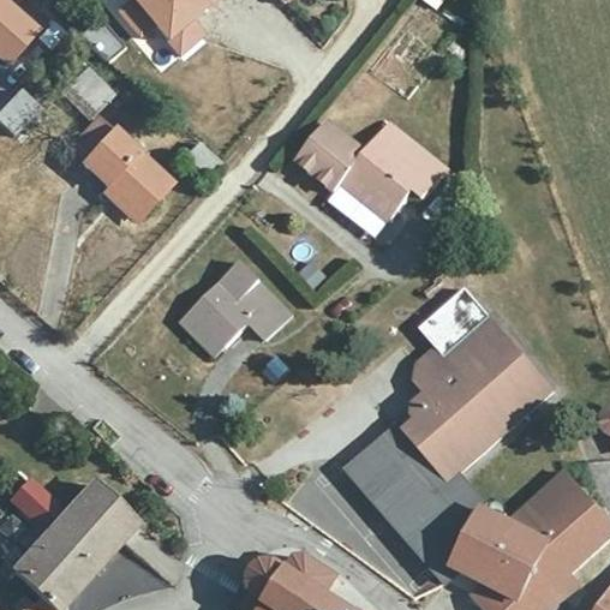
[(0,57),(6,61),(40,23),(13,0),(0,0),(0,57)]
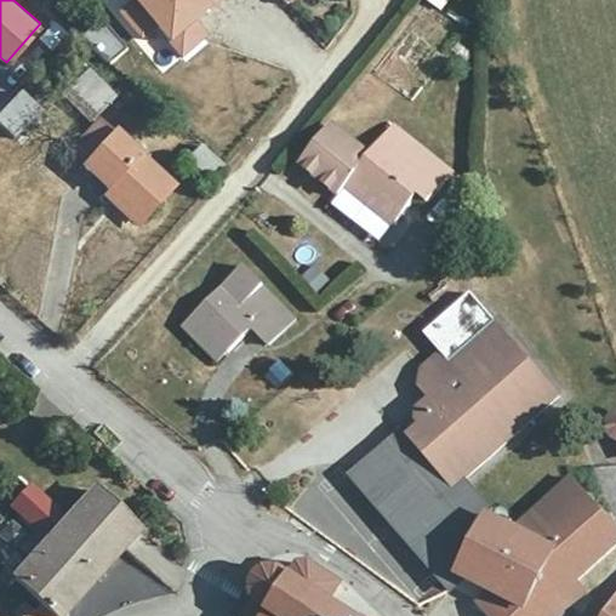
[(153,17),(178,49),(205,28),(194,13),(211,0),(119,0),(114,4),(136,30),(153,17)]
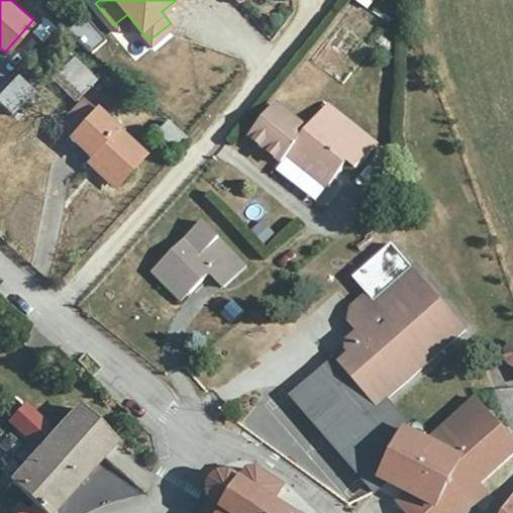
[(74,57),(53,79),(75,99),(96,77),(74,57)]
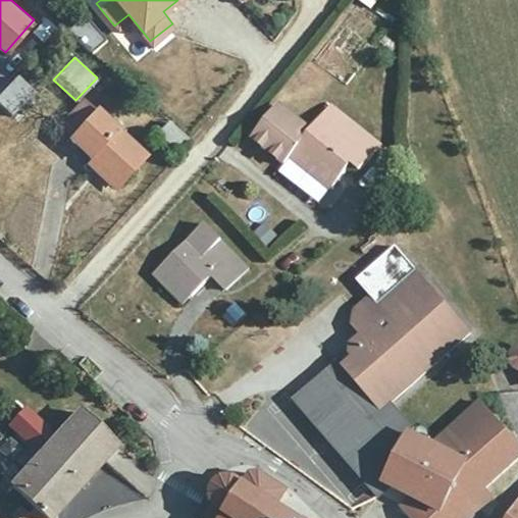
[(19,74),(0,93),(0,103),(10,114),(19,106),(26,112),(41,97),(19,74)]
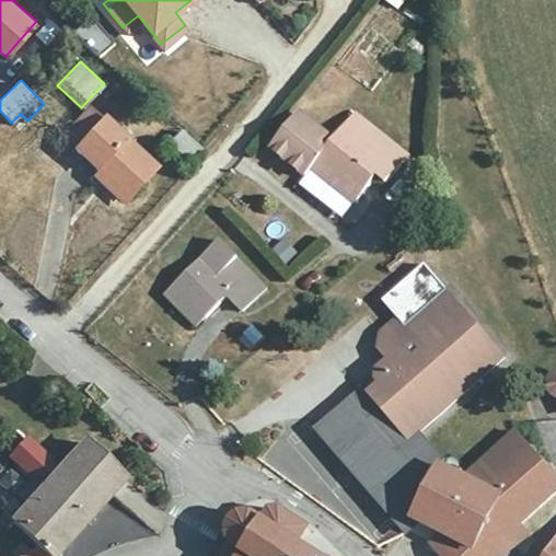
[(315,161),(357,194),(377,172),(384,176),(406,153),(354,109),(335,131),(299,104),(269,140),(305,172),(315,161)]
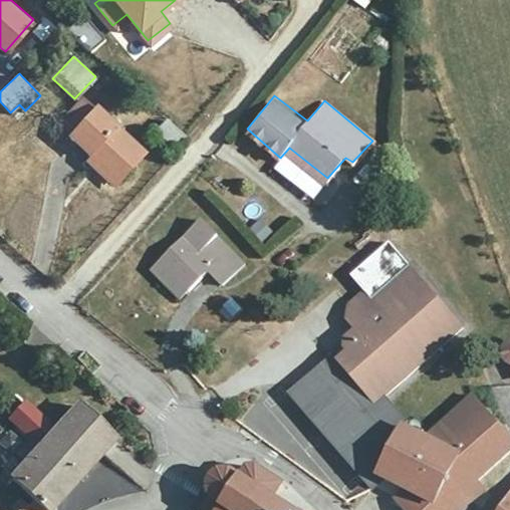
[(92,101),(64,131),(121,185),(150,157),(92,101)]
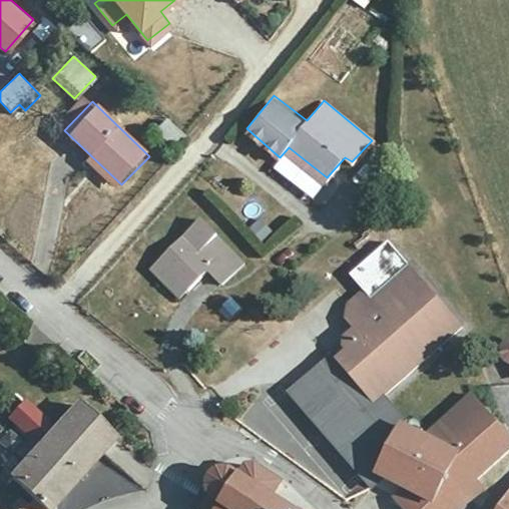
[(154,127),(176,147),(187,134),(165,114),(154,127)]
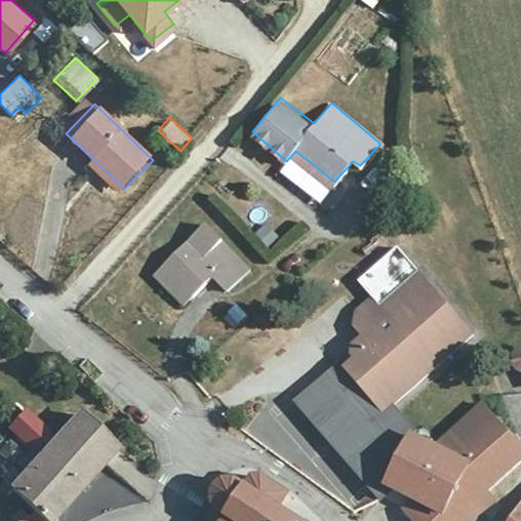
[(324,195),(334,182),(295,151),(286,161),(324,195)]
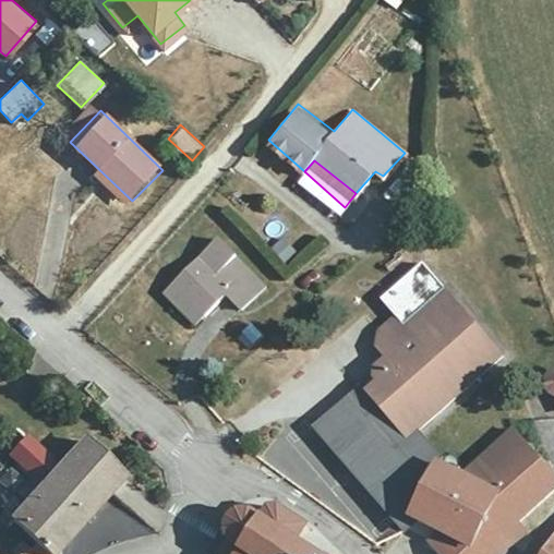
[(204,252),(158,293),(189,324),(207,308),(223,320),(244,300),(204,252)]
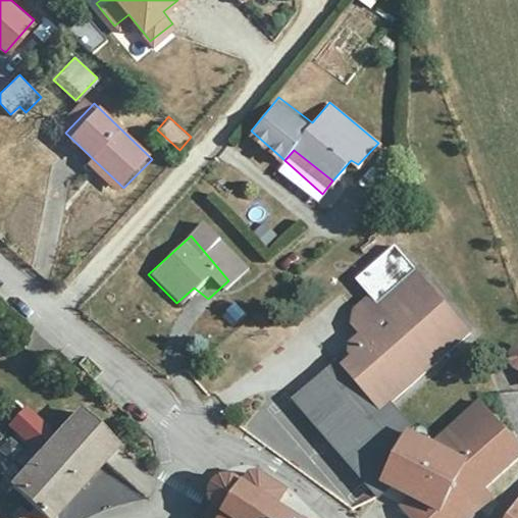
[(416,428),(392,401),(472,325),(401,238),(360,272),(372,287),(390,307),(378,319),(372,317),(363,324),(352,334),(352,344),(354,348),(345,358),(349,366),(340,371),(334,366),(306,391),(316,405),(342,434),(348,431),(370,458),(382,435),(387,435),(390,429),(405,434),(416,428)]
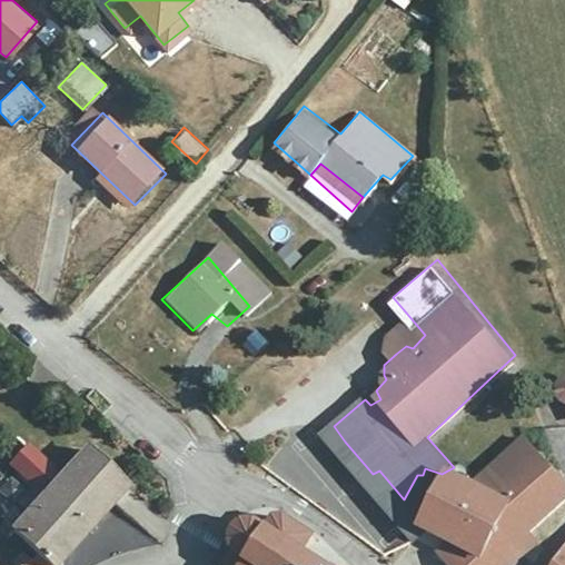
[(425,335),(406,313),(388,328),(387,342),(396,354),(406,346),(413,348),(425,335)]
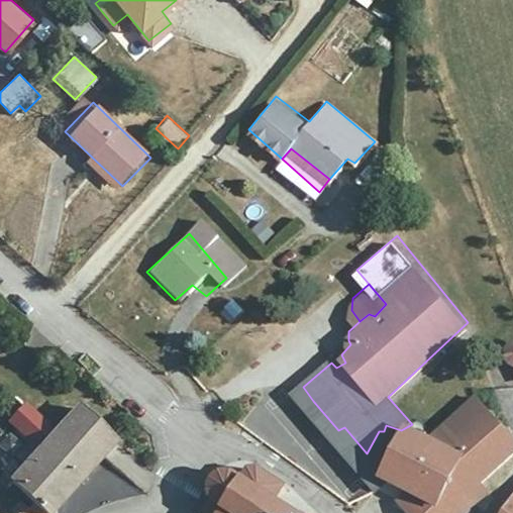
[(216,308),(226,320),(241,308),(230,295),(216,308)]
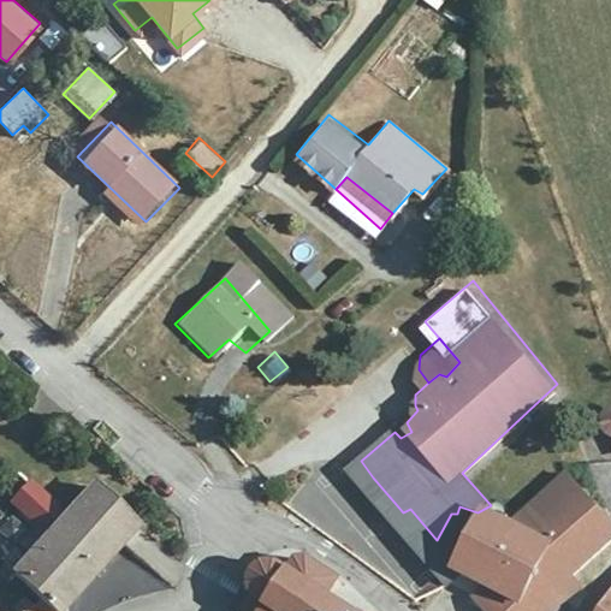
[(610,404),(601,404),(599,449),(610,449),(610,404)]
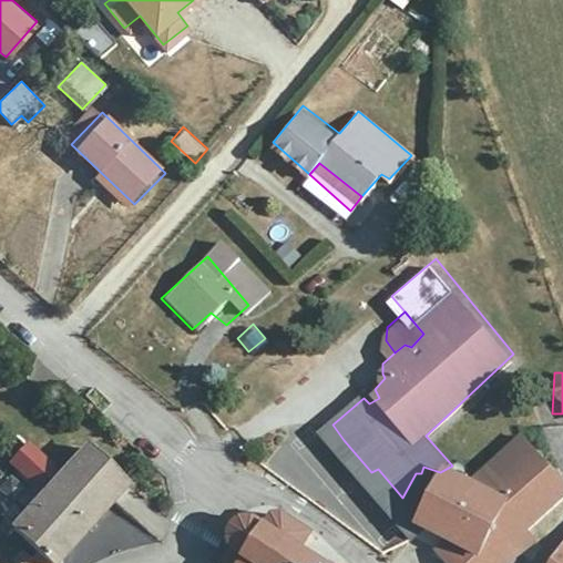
[(359,393),(364,398),(369,403),(379,398),(375,389),(370,386),(359,393)]
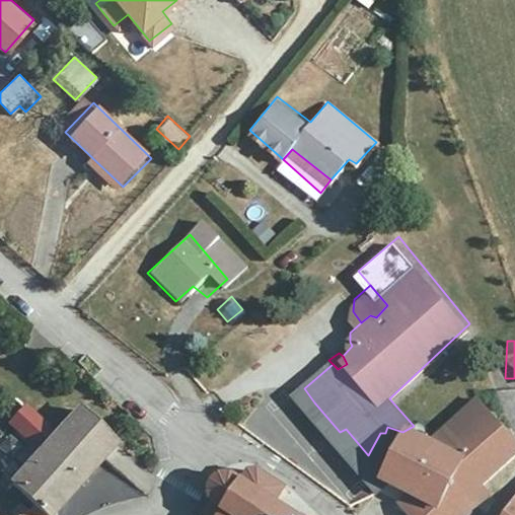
[(514,456),(514,437),(476,395),(431,435),(414,426),(402,432),(387,427),(385,433),(380,433),(368,455),(382,471),(407,491),(398,499),(411,514),(467,514),(481,504),(472,494),(485,484),(514,456)]
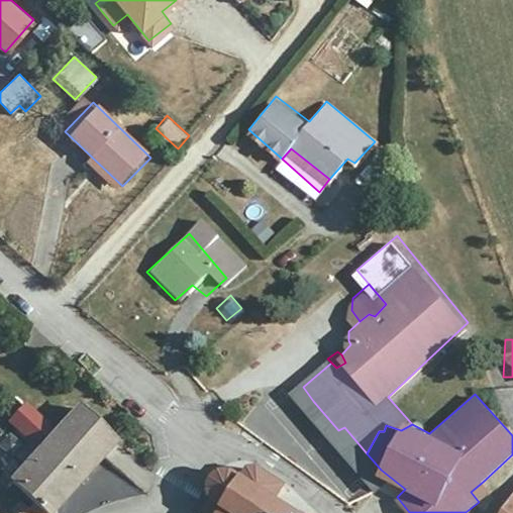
[(309,406),(362,463),(367,453),(344,427),(338,430),(313,401),(309,406)]
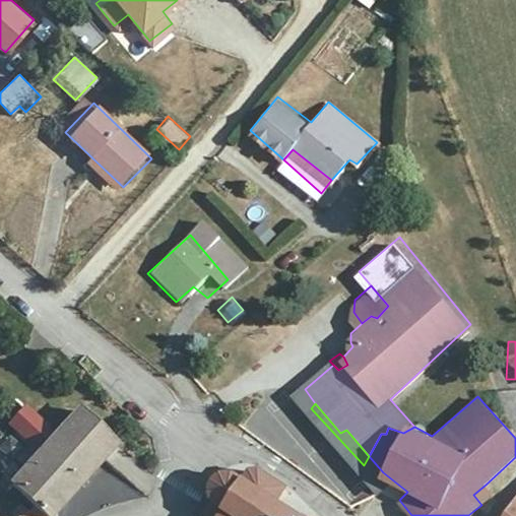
[(55,515),(112,453),(72,420),(51,442),(40,433),(24,452),(34,461),(6,493),(31,515),(55,515)]
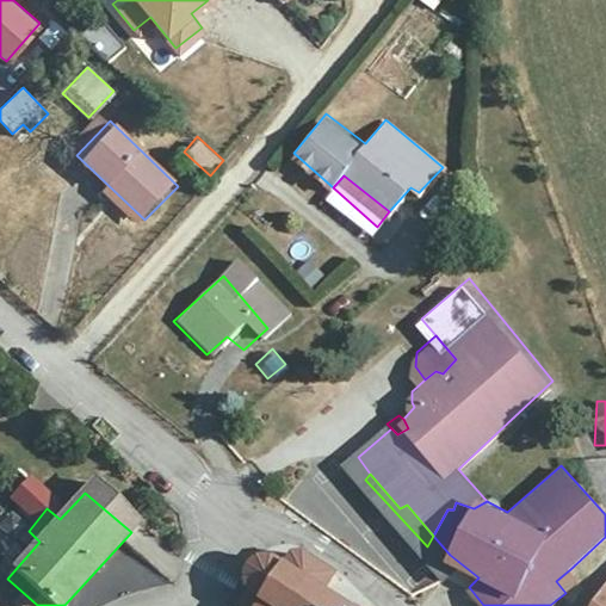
[(433,536),(427,546),(444,564),(450,555),(433,536)]
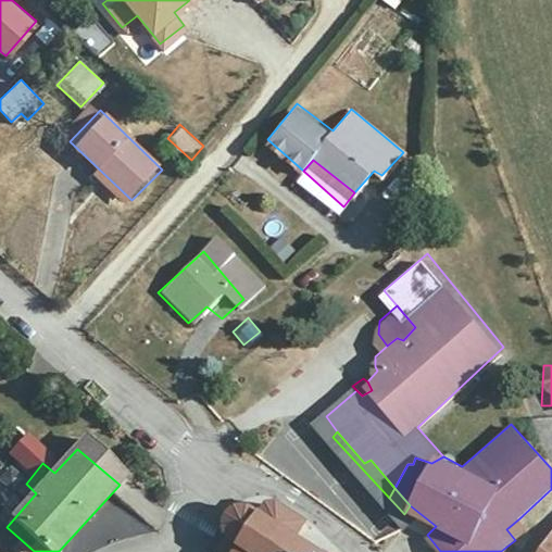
[(314,524),(283,505),(277,504),(273,505),(268,514),(252,507),(240,507),(234,511),(227,519),(226,534),(214,551),(324,551),(305,539),(314,524)]
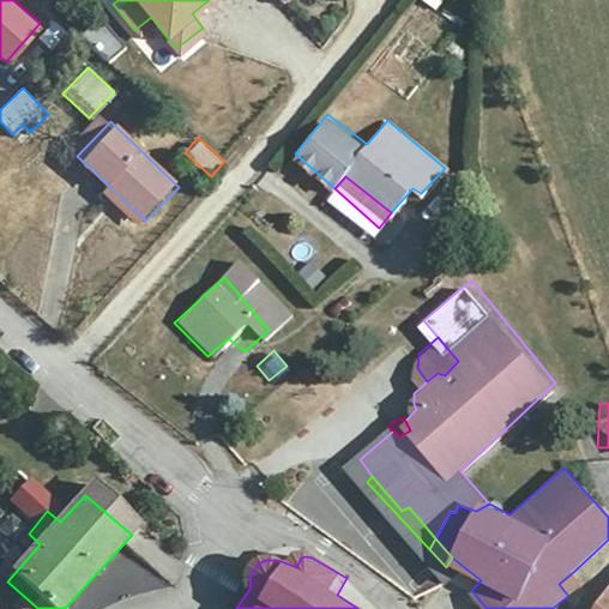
[(582,585),(573,572),(559,584),(568,596),(582,585)]
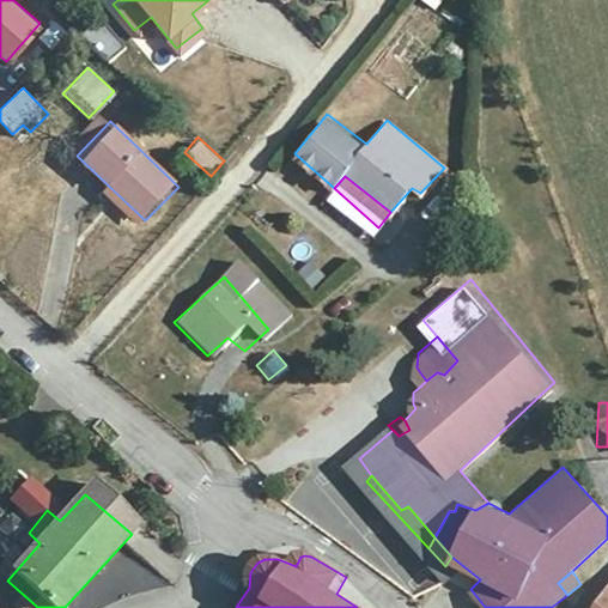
[(607,607),(607,579),(588,607),(607,607)]
